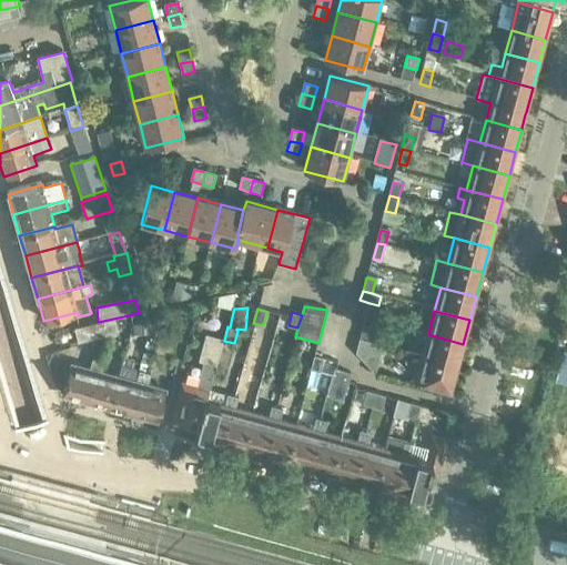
[(110,338),(118,335),(114,321),(107,323),(110,338)]
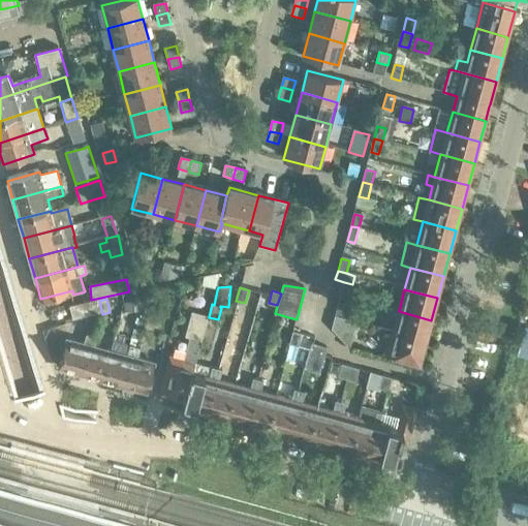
[(147,310),(159,309),(158,300),(146,302),(147,310)]
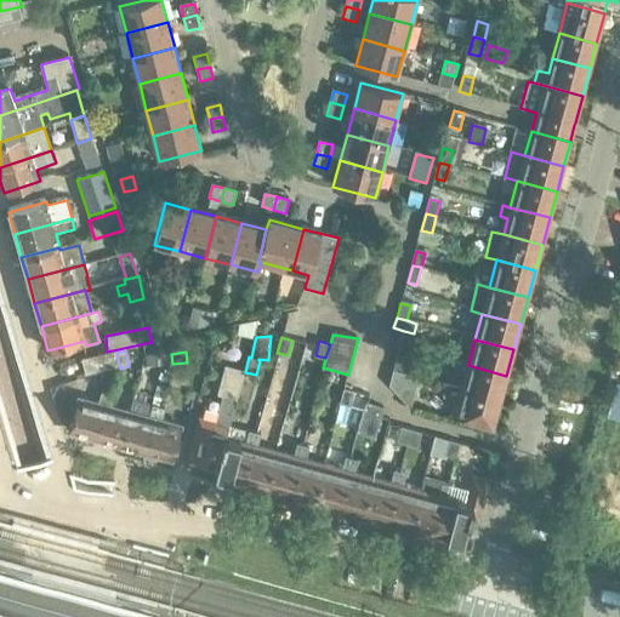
[(86,376),(120,369),(117,353),(83,360),(86,376)]
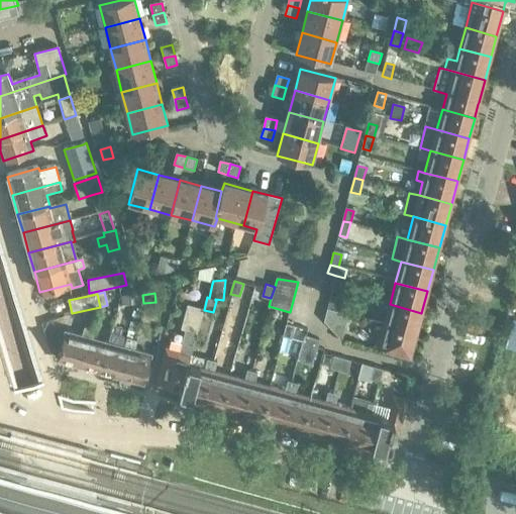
[(131,305),(143,303),(142,295),(130,296),(131,305)]
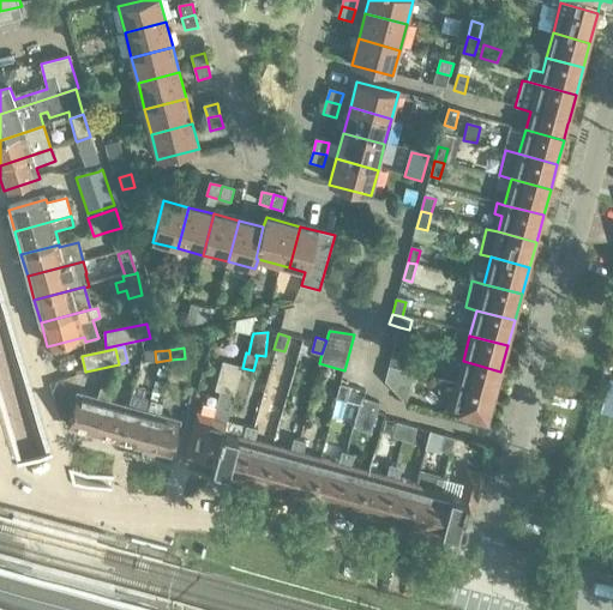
[(394,352),(390,367),(400,370),(403,355),(394,352)]
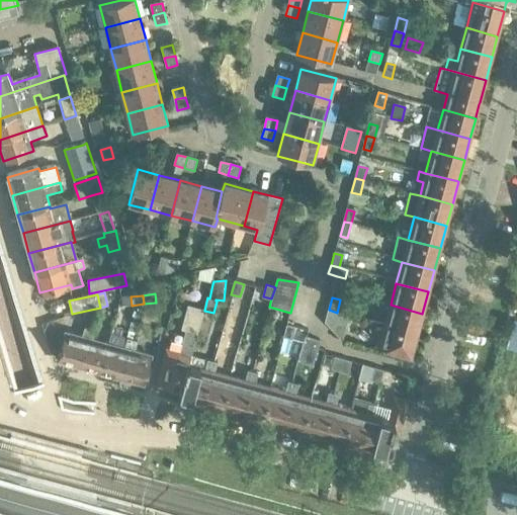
[(384,327),(417,335),(422,314),(391,305),(384,327)]
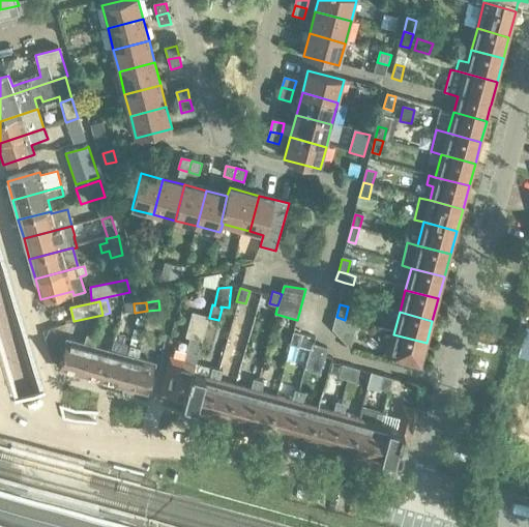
[(336,317),(332,330),(350,349),(357,323),(345,320),(336,317)]
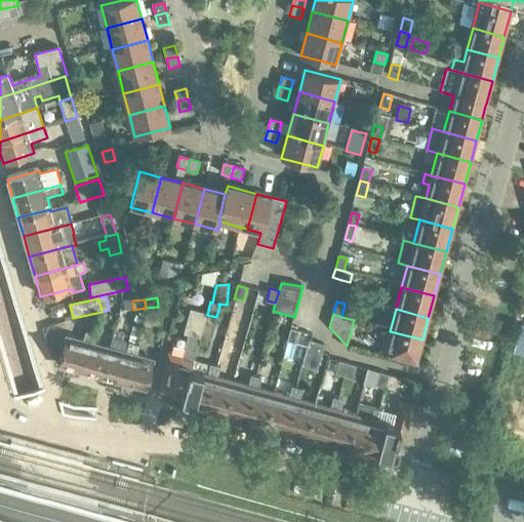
[(299,331),(290,329),(287,343),(296,345),(299,331)]
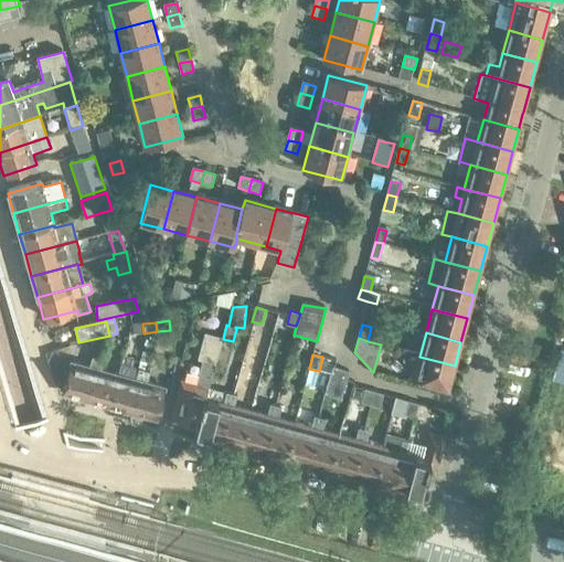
[(87,401),(98,359),(93,357),(89,369),(72,364),(63,394),(87,401)]
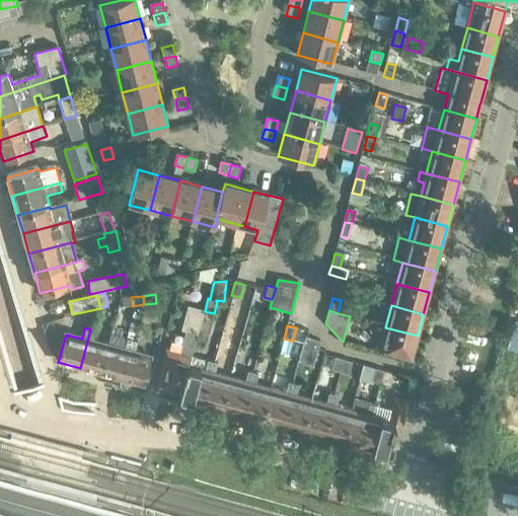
[(412,358),(418,336),(385,327),(381,341),(379,340),(377,348),(412,358)]
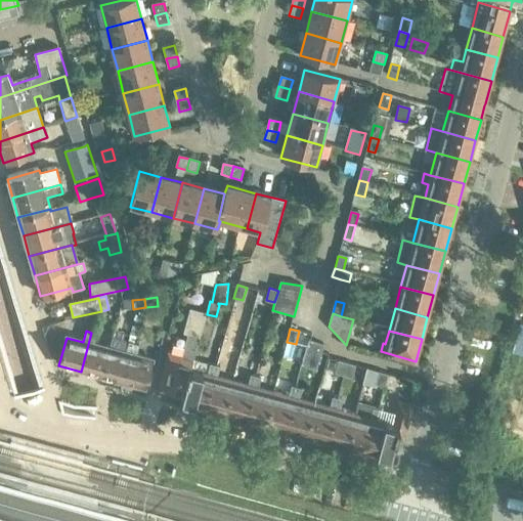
[(96,334),(91,333),(81,372),(102,378),(110,349),(93,345),(96,334)]
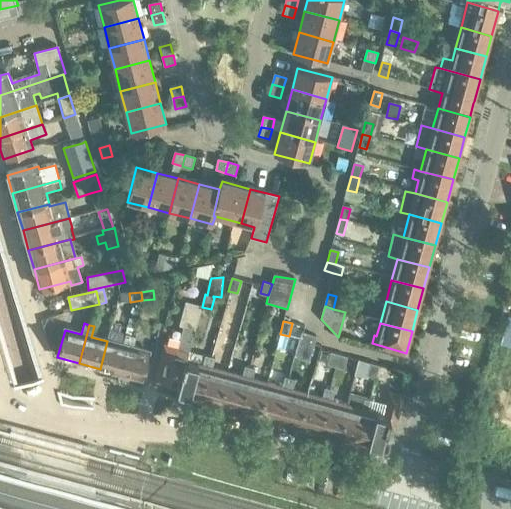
[(153,385),(178,391),(186,362),(188,362),(197,331),(194,330),(194,331),(184,329),(182,336),(167,332),(153,385)]
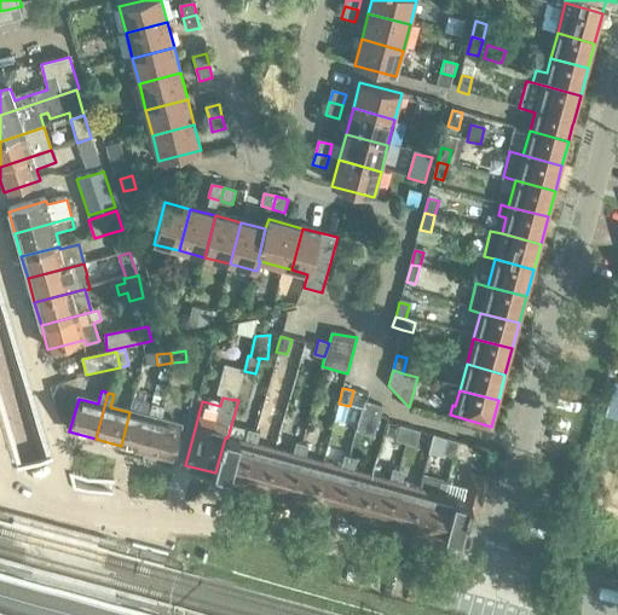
[(367,404),(357,434),(373,439),(382,408),(367,404)]
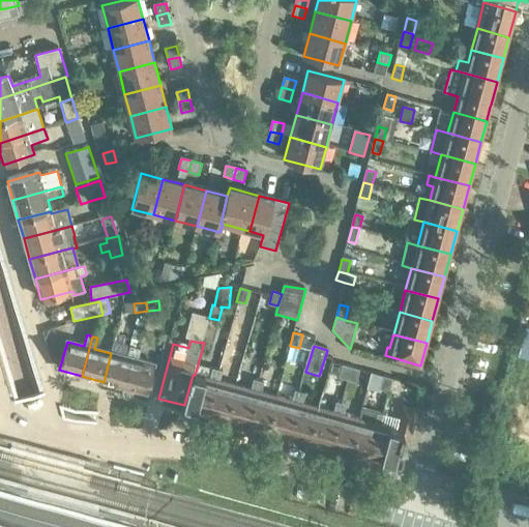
[(125,388),(136,348),(130,347),(127,357),(111,353),(104,382),(125,388)]
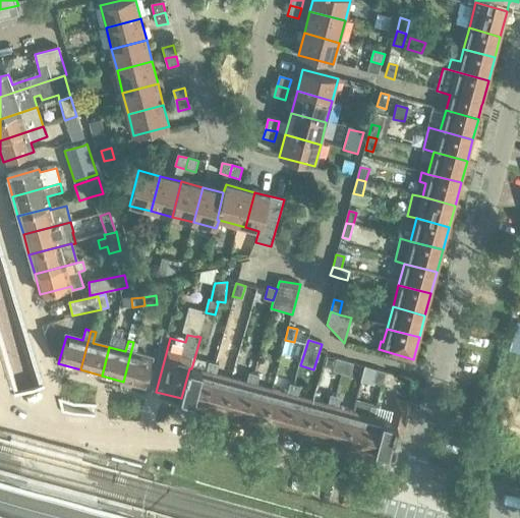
[(138,343),(133,342),(123,382),(146,387),(153,359),(135,354),(138,343)]
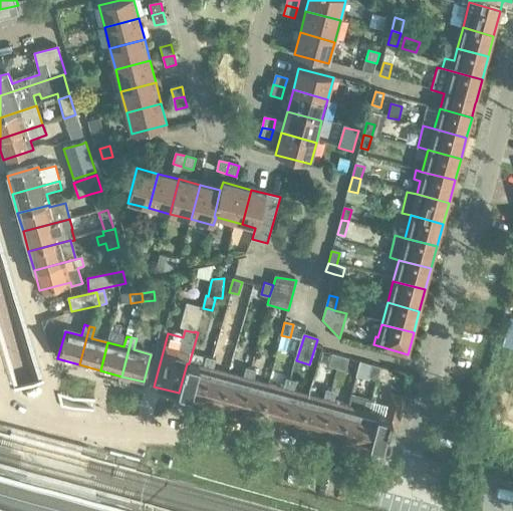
[(340,357),(331,355),(321,352),(315,372),(334,377),(336,369),(340,357)]
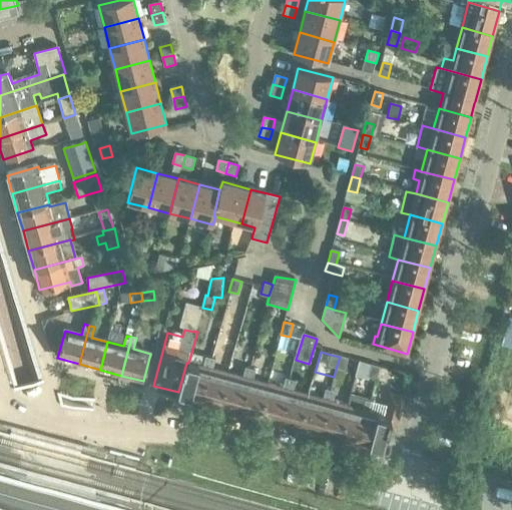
[(348,359),(340,357),(336,369),(344,372),(348,359)]
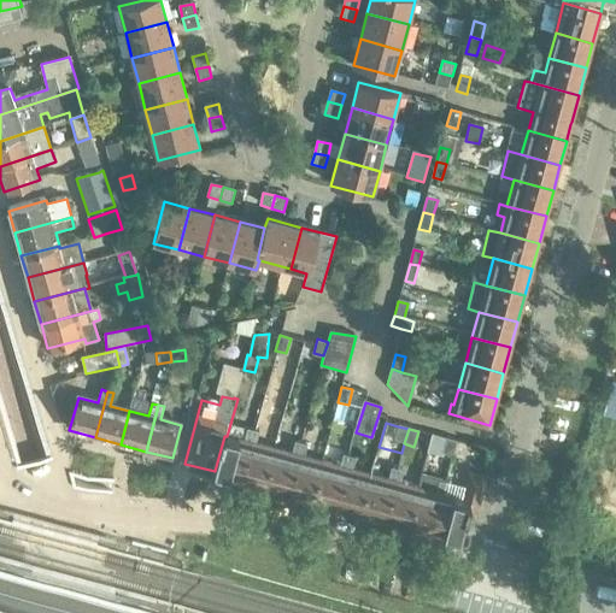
[(240,481),(253,431),(248,430),(245,441),(227,436),(224,436),(215,471),(228,475),(228,477),(240,481)]
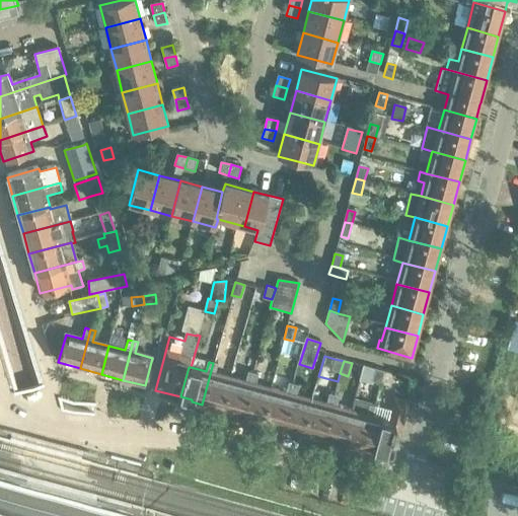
[(220,364),(213,363),(202,404),(222,410),(231,378),(217,374),(220,364)]
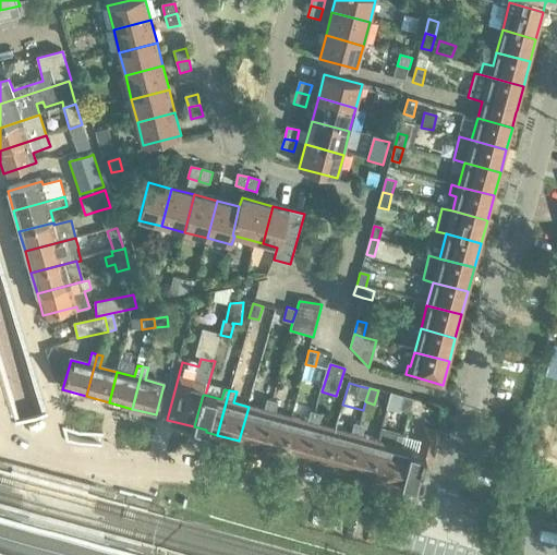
[(400,410),(409,413),(413,399),(413,398),(403,396),(400,410)]
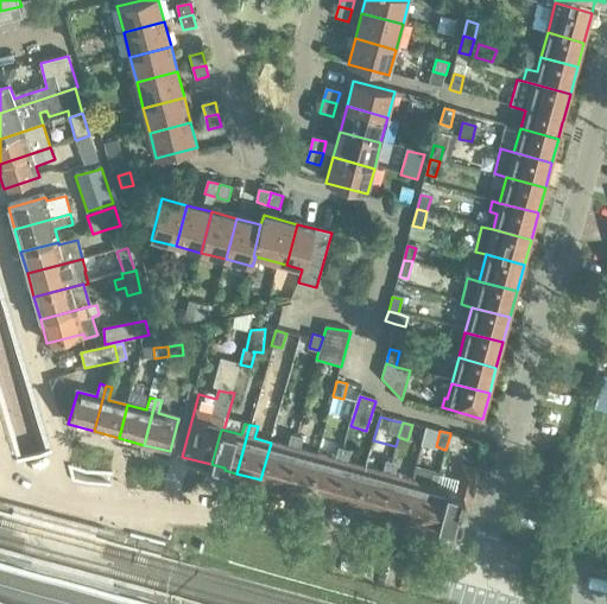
[(289,447),(271,443),(260,479),(284,485),(297,438),(292,437),(289,447)]
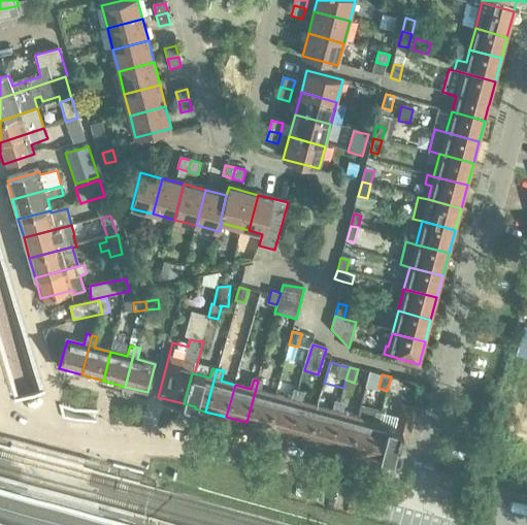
[(262,382),(258,381),(246,422),(267,428),(275,396),(259,391),(262,382)]
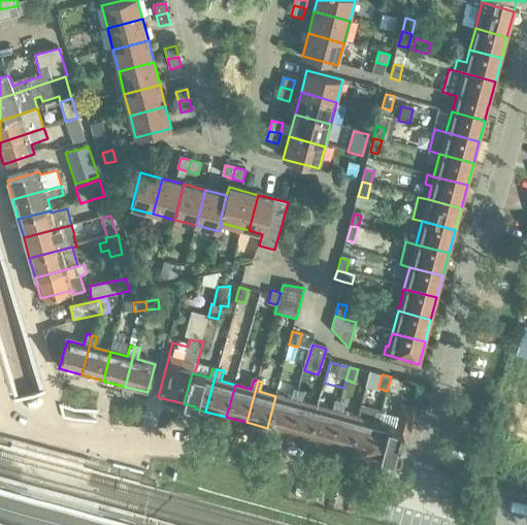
[(295,391),(292,400),(275,396),(267,428),(288,433),(299,392),(295,391)]
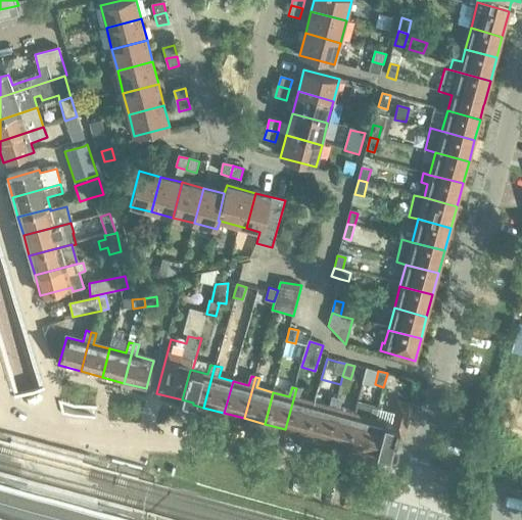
[(301,389),(296,388),(285,429),(304,434),(314,403),(299,398),(301,389)]
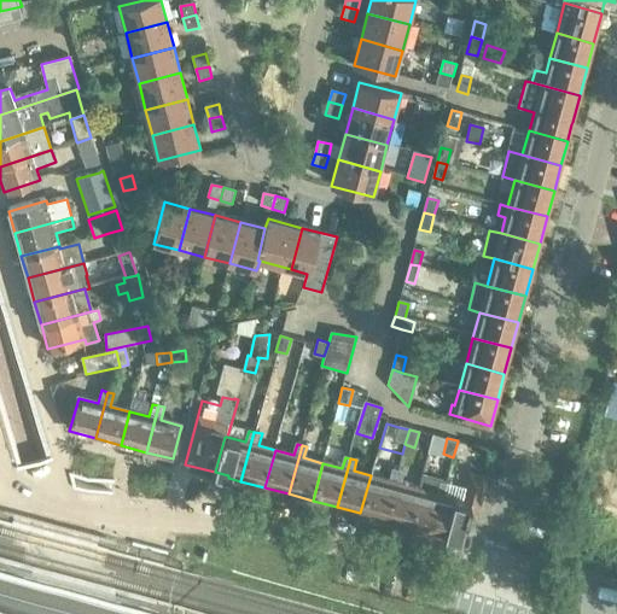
[(393,468),(389,480),(371,475),(360,513),(385,520),(399,471),(393,468)]
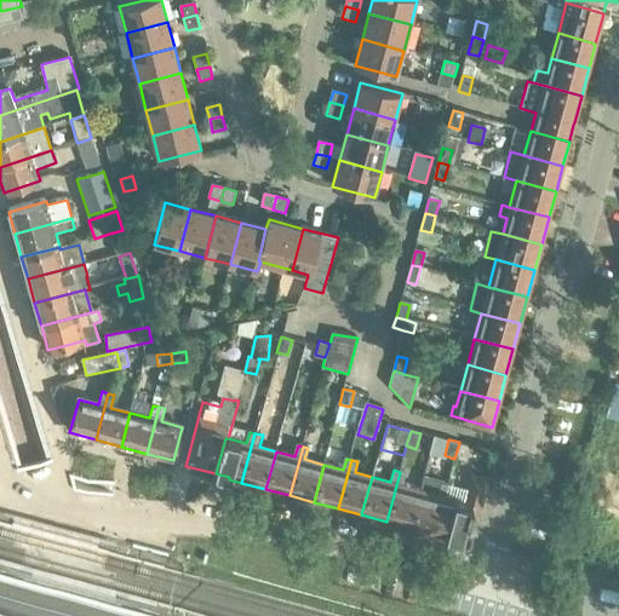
[(406,473),(400,472),(387,522),(411,528),(420,490),(402,485),(406,473)]
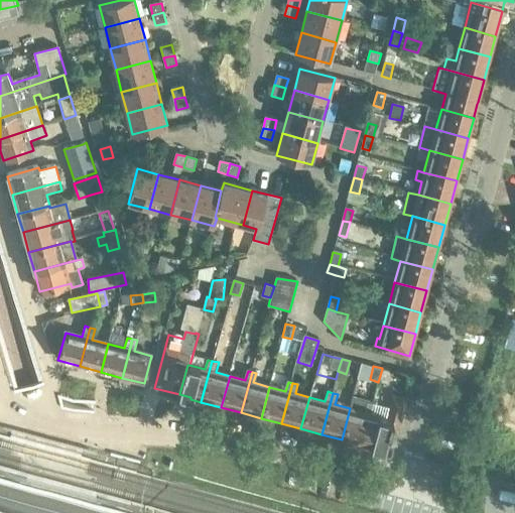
[(389,433),(390,434),(391,431),(397,433),(405,401),(393,398),(388,418),(372,413),(370,413),(362,445),(372,449),(373,446),(385,451),(389,433)]
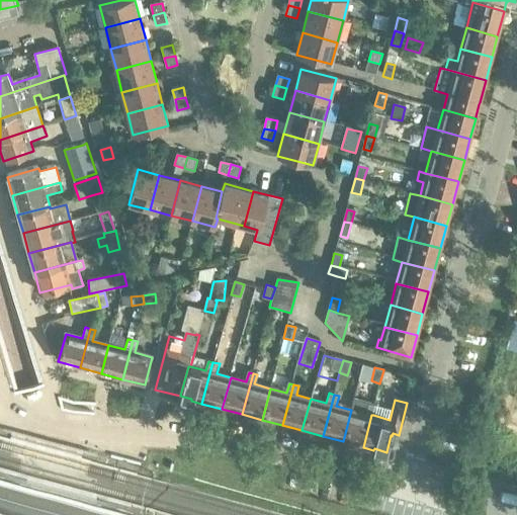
[(366,414),(351,410),(343,441),(363,447),(371,415),(373,415),(375,407),(368,405),(366,414)]
